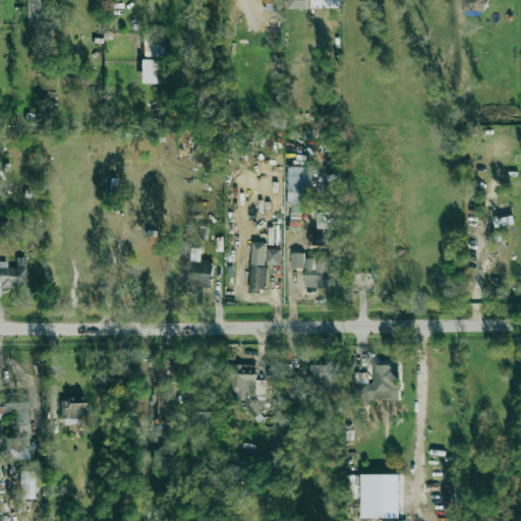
[(287,0),(288,8),(308,8),(307,0),(287,0)]
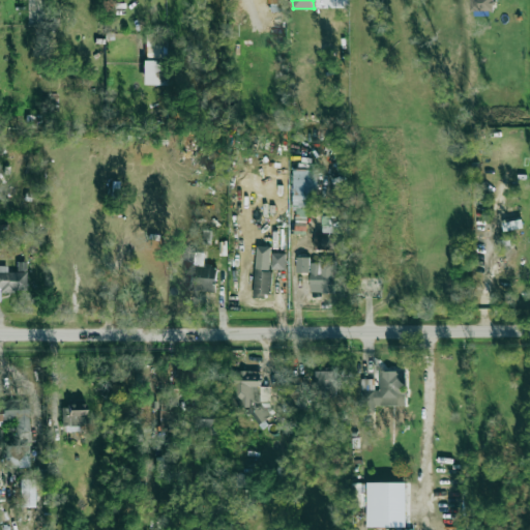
[(471,0),(472,11),(495,10),(494,0),(471,0)]
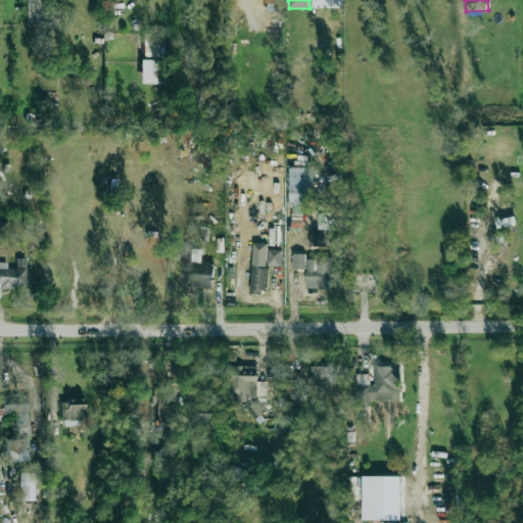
[(140,83),(163,84),(164,34),(144,34),(143,58),(140,58),(140,83)]
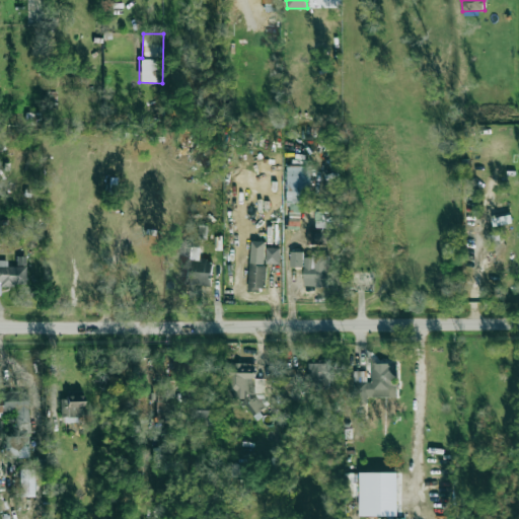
[(311,166),(289,165),(287,213),(300,214),(301,202),(309,202),(311,166)]
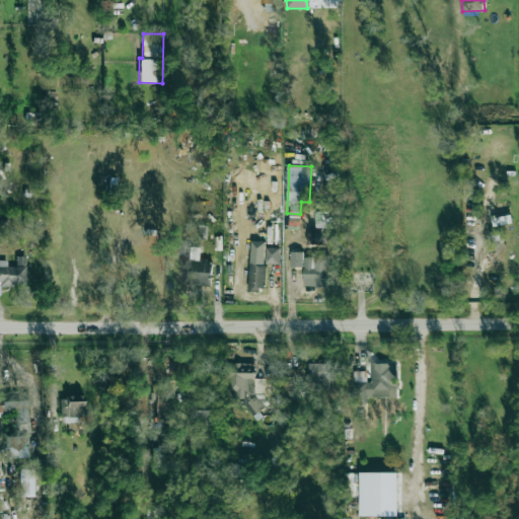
[(332,227),(332,221),(329,221),(329,212),(315,211),(315,226),(332,227)]
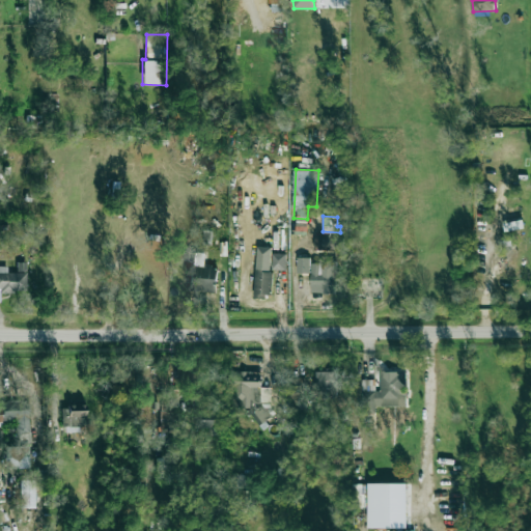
[(524,227),(522,220),(503,224),(504,230),(514,228),(514,229),(524,227)]
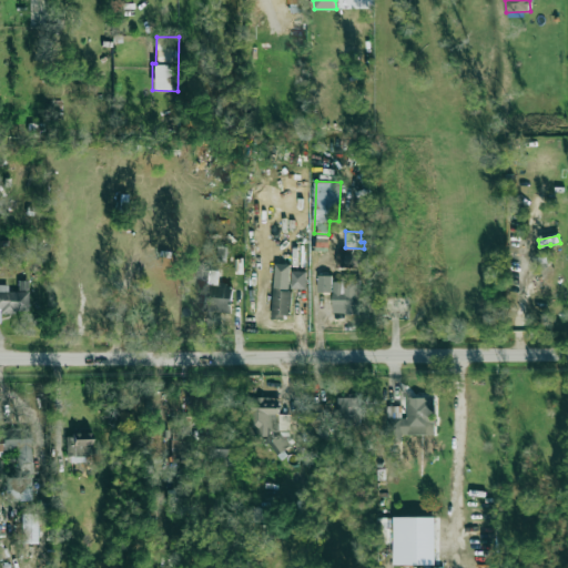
[(336,267),(355,266),(354,253),(336,253),(336,267)]
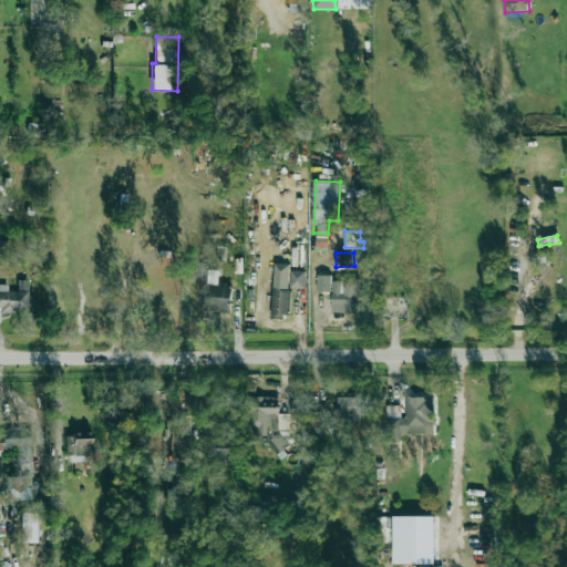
[(290,263),(272,263),(271,317),(288,317),(290,263)]
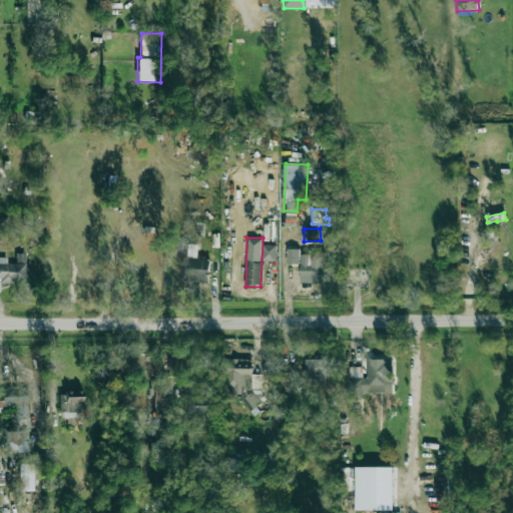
[(262,261),(276,261),(276,244),(263,243),(262,261)]
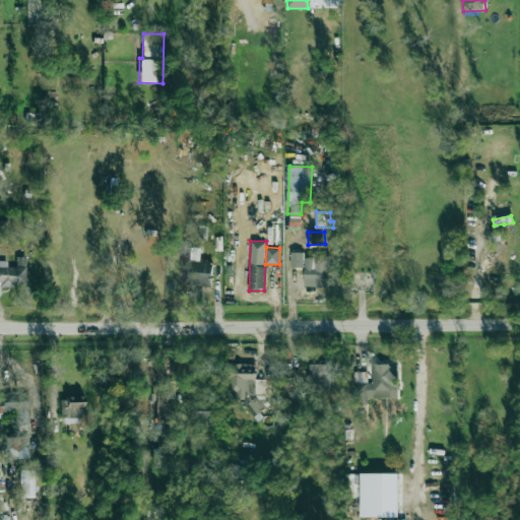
[(290,267),(304,267),(303,251),(290,252),(290,267)]
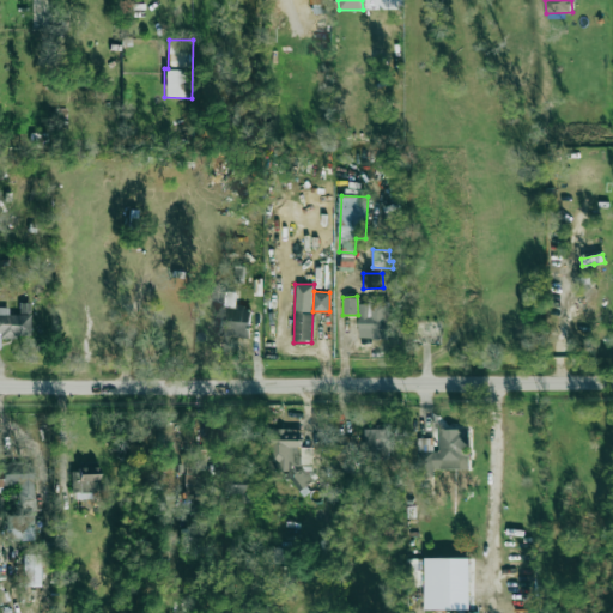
[(0,337),(29,338),(30,303),(19,302),(18,314),(7,314),(7,308),(0,307),(0,337)]
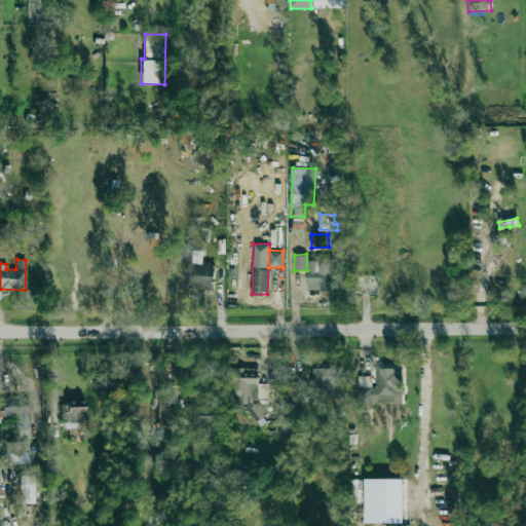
[(308,259),(307,290),(332,290),(333,260),(308,259)]
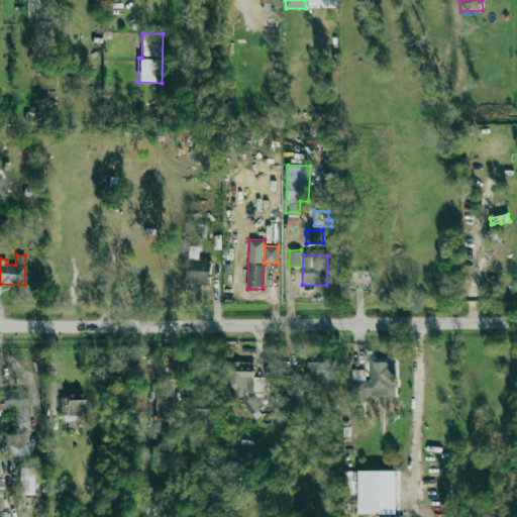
[(211,259),(185,257),(184,283),(210,284),(211,259)]
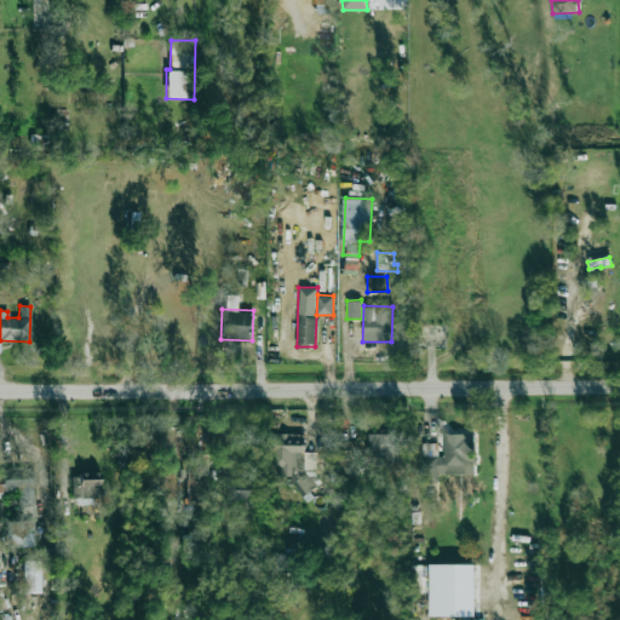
[(368,464),(392,464),(392,432),(368,432),(368,464)]
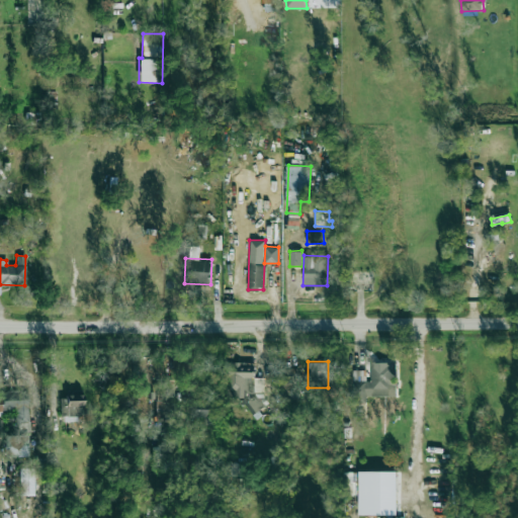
[(254,362),(227,362),(227,404),(248,404),(248,411),(263,411),(263,377),(254,377),(254,362)]
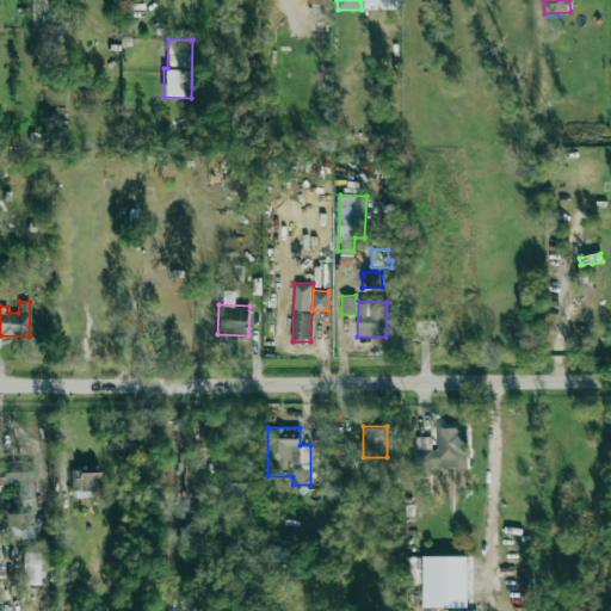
[(415,436),(417,475),(432,475),(432,468),(467,467),(467,427),(437,427),(437,448),(430,448),(430,436),(415,436)]
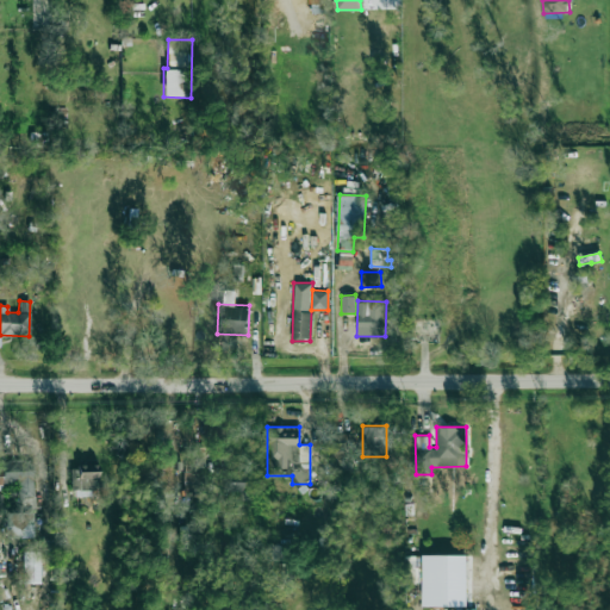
[(32,460),(1,461),(2,483),(18,481),(19,508),(33,508),(32,460)]
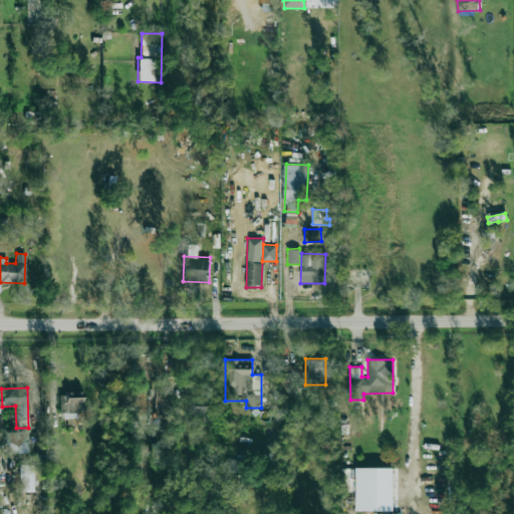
[(60,394),(60,418),(76,418),(76,412),(83,412),(83,388),(67,389),(67,394),(60,394)]
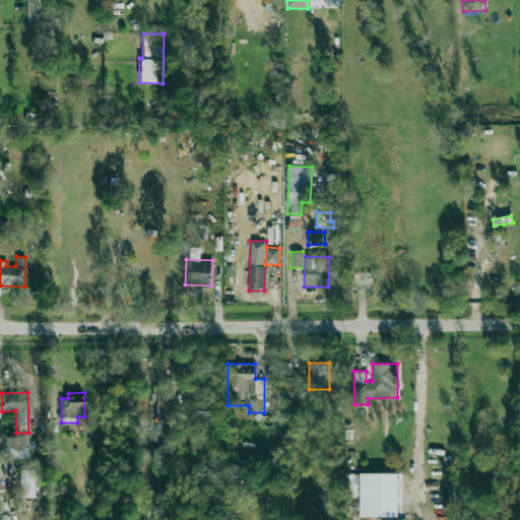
[(177,423),(178,402),(158,401),(157,421),(177,423)]
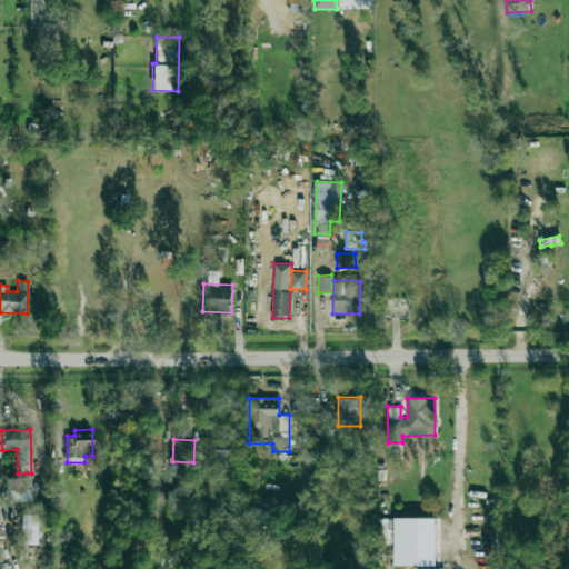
[(232,440),(208,441),(209,459),(232,458),(232,440)]
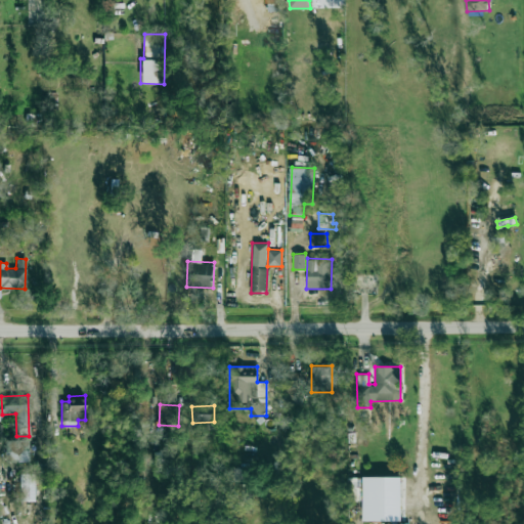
[(3,440),(4,462),(28,462),(27,439),(3,440)]
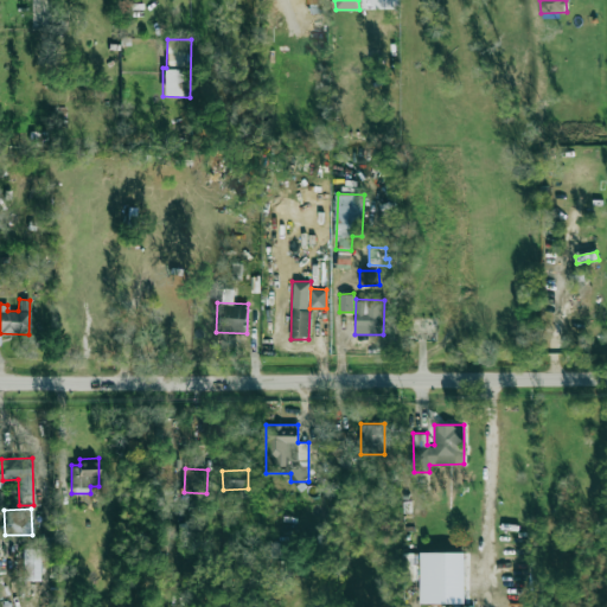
[(181,545),(190,545),(190,523),(180,523),(181,545)]
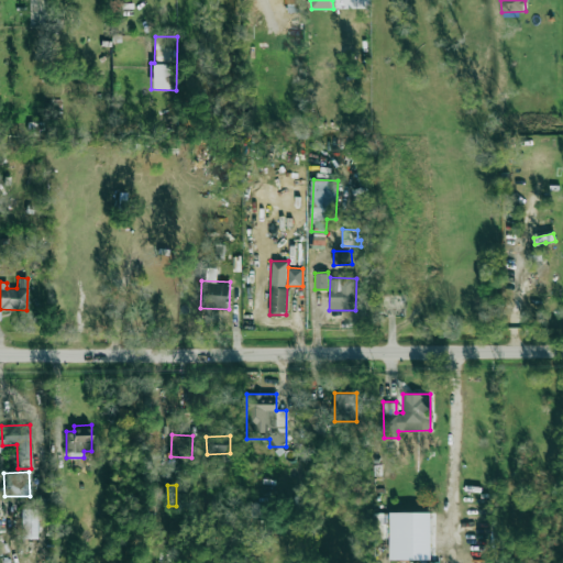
[(36,538),(36,509),(20,509),(20,538),(36,538)]
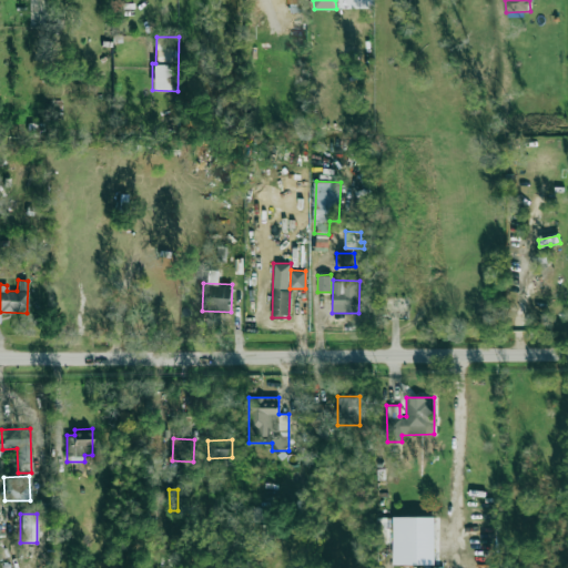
[(394,565),(418,565),(418,517),(394,517),(394,565)]
